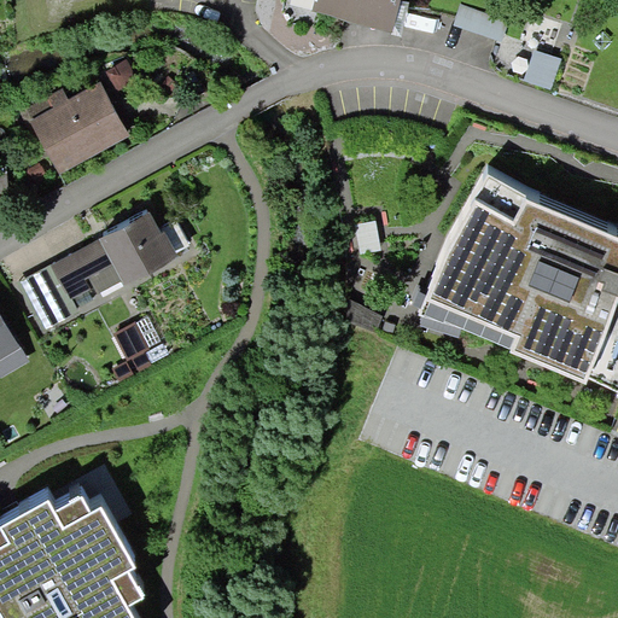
[(315,0),(313,11),(392,31),(398,0),(315,0)]
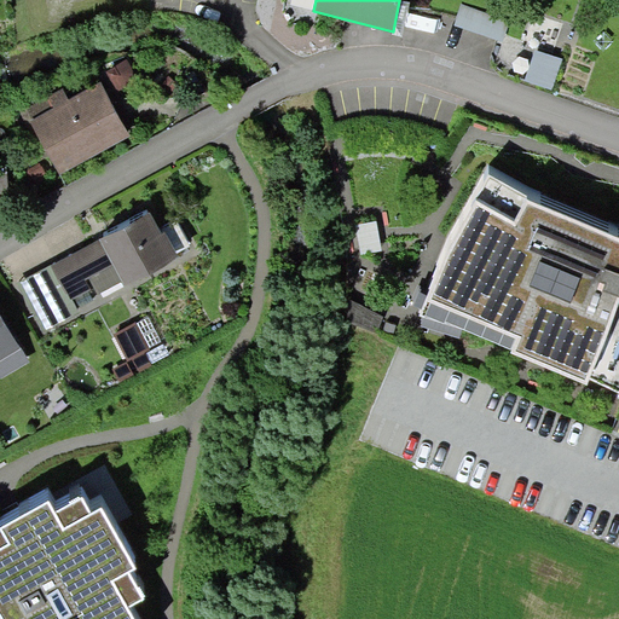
[(410,3),(401,0),(399,0),(393,32),(392,34),(403,36),(410,3)]
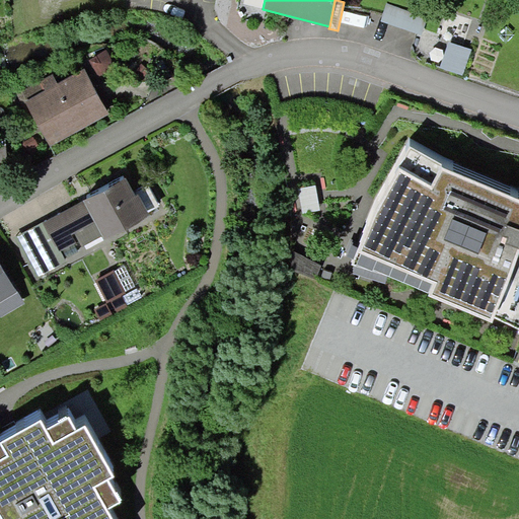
[(428,18),(387,4),(381,20),(422,34),(428,18)]
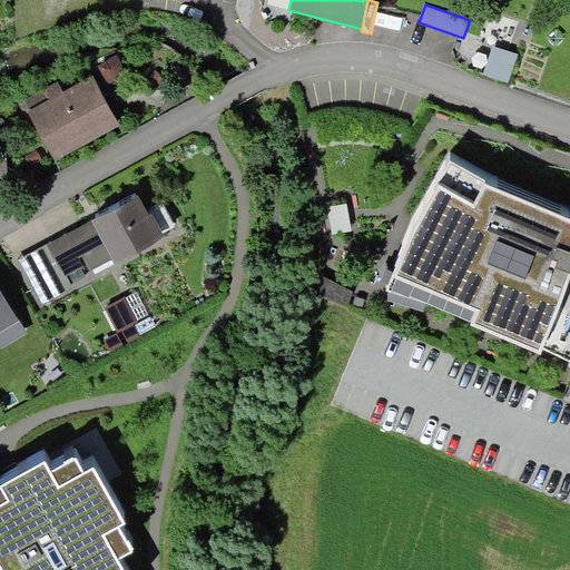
[(519,55),(493,46),(483,74),(509,82),(519,55)]
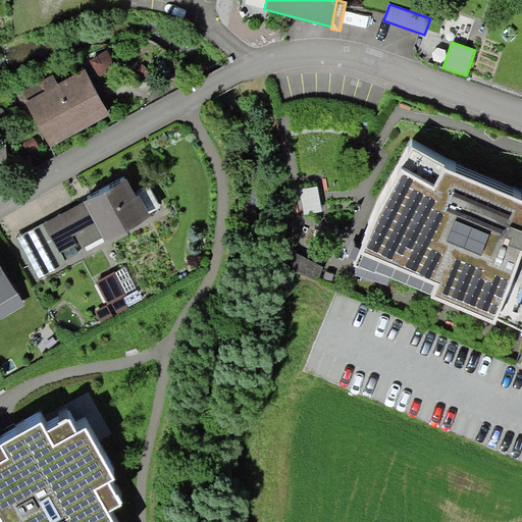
[(107,52),(88,62),(96,77),(115,67),(107,52)]
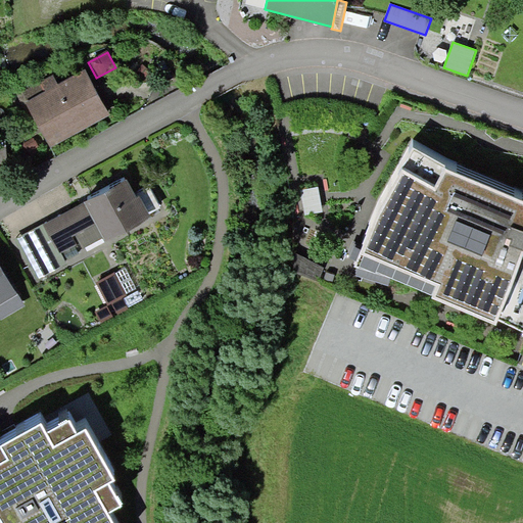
[(22,90),(16,94),(27,112),(31,110),(51,147),(110,114),(86,69),(58,84),(54,75),(24,92),(22,90)]
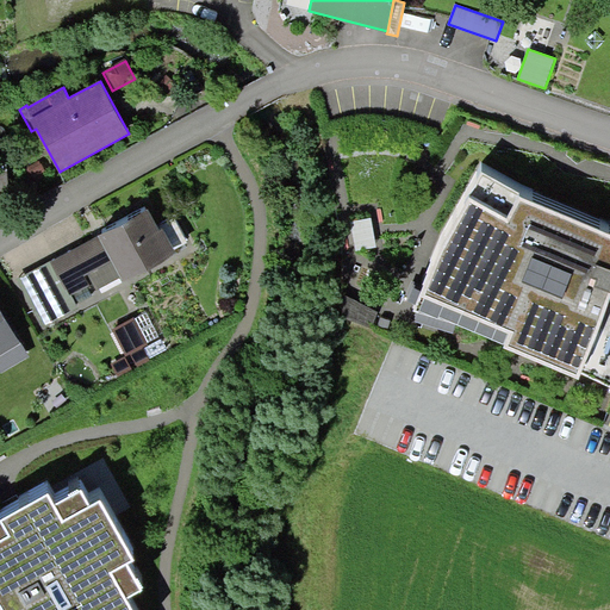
[(2,165),(0,165),(0,205),(20,195),(2,165)]
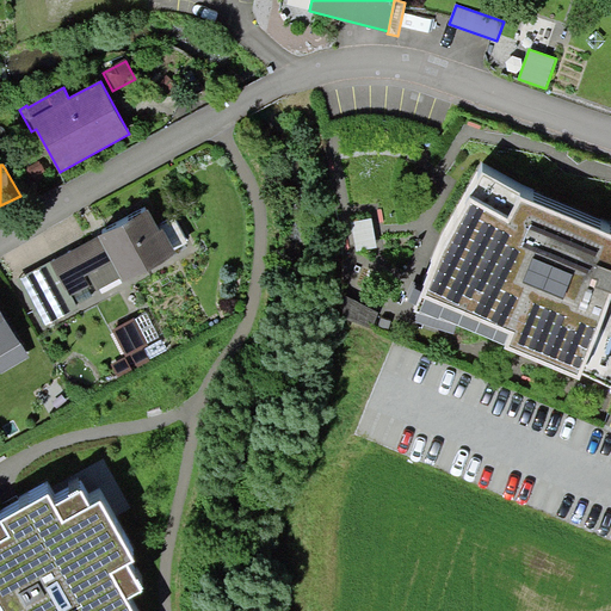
[(610,234),(483,172),(414,310),(458,326),(505,345),(504,347),(580,380),(582,375),(610,387),(610,234)]
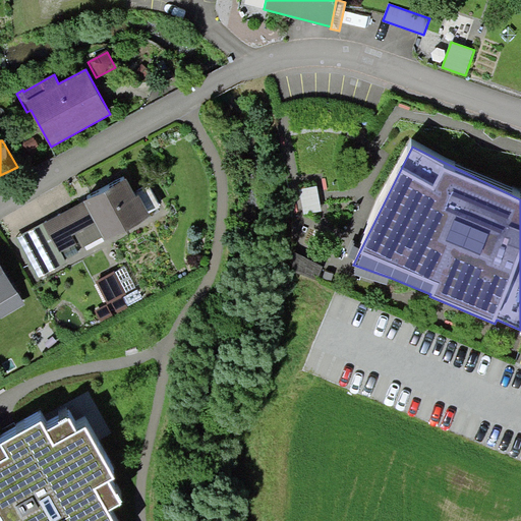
[(126,179),(43,224),(59,252),(60,251),(61,252),(64,251),(75,245),(79,243),(82,247),(103,237),(105,240),(151,217),(139,195),(136,196),(126,179)]
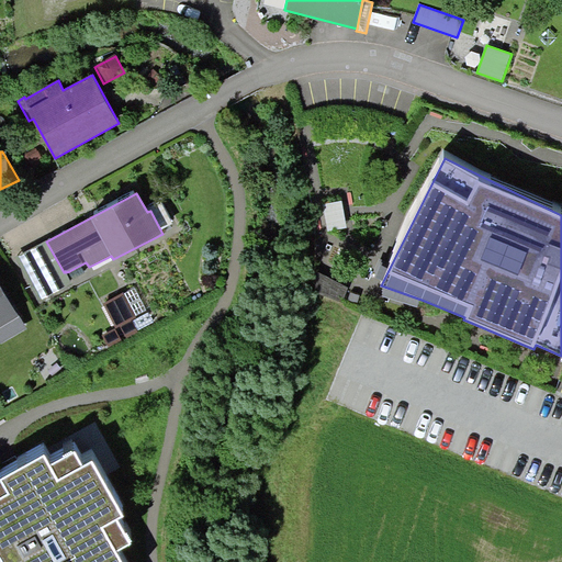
[(341,201),(324,204),(328,229),(346,226),(341,201)]
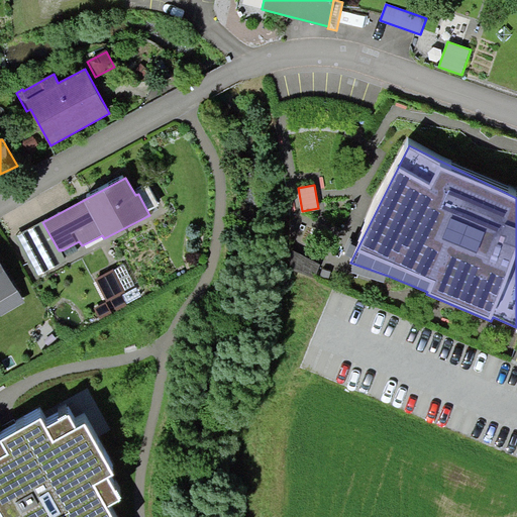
[(59,250),(42,222),(14,237),(35,277),(66,261),(61,250),(60,249),(59,250)]
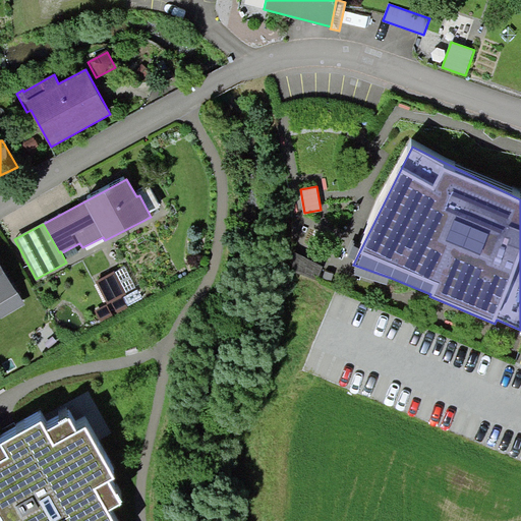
[(75,245),(64,251),(68,258),(78,252),(75,245)]
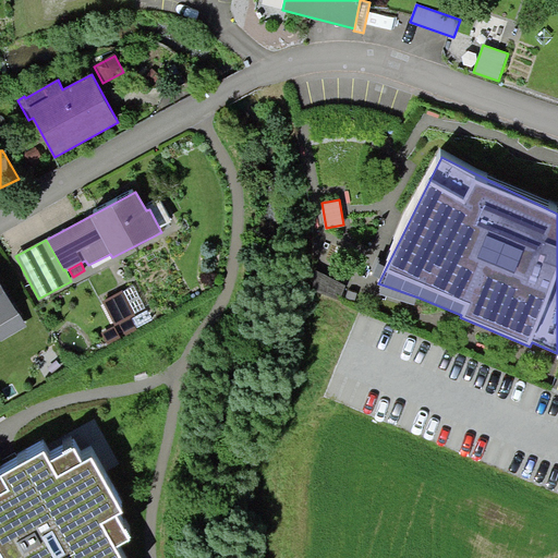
[(344,284),(311,269),(304,284),(337,300),(344,284)]
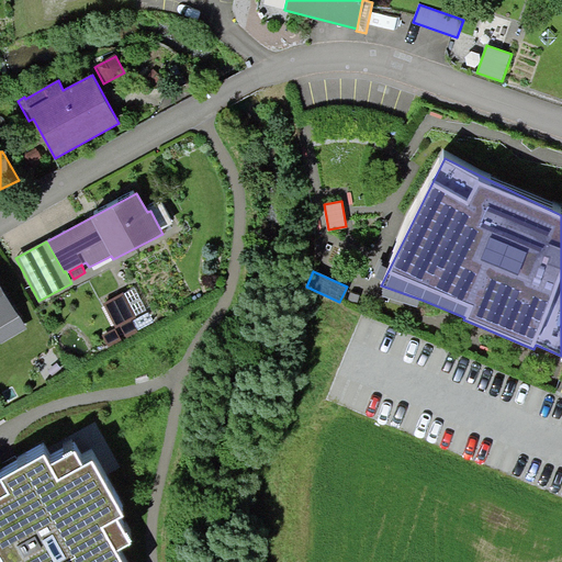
[(0,327),(19,317),(0,284),(0,327)]
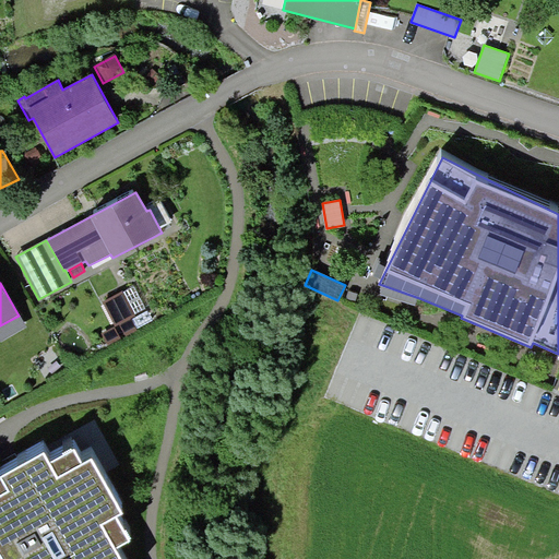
[(145,308),(134,286),(123,293),(135,313),(145,308)]
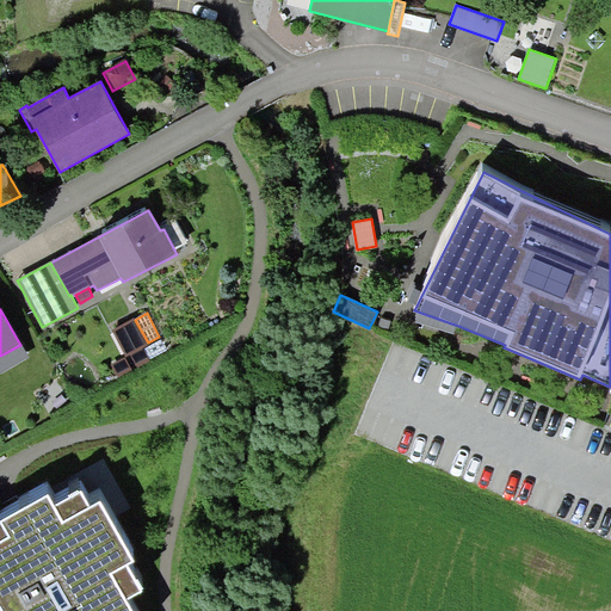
[(135,319),(112,329),(125,357),(131,353),(143,347),(149,345),(148,343),(135,320),(135,319)]
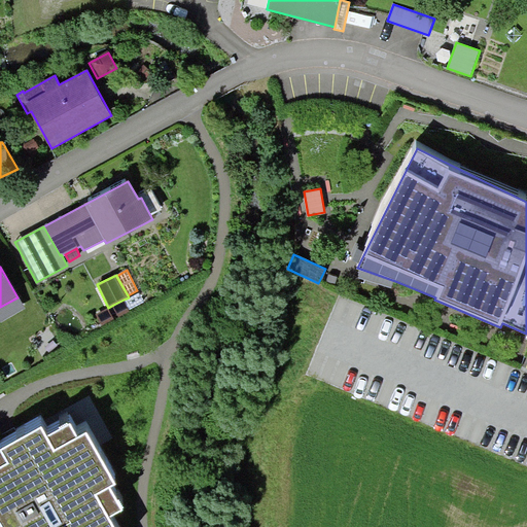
[(25,309),(18,297),(0,307),(0,320),(1,322),(25,309)]
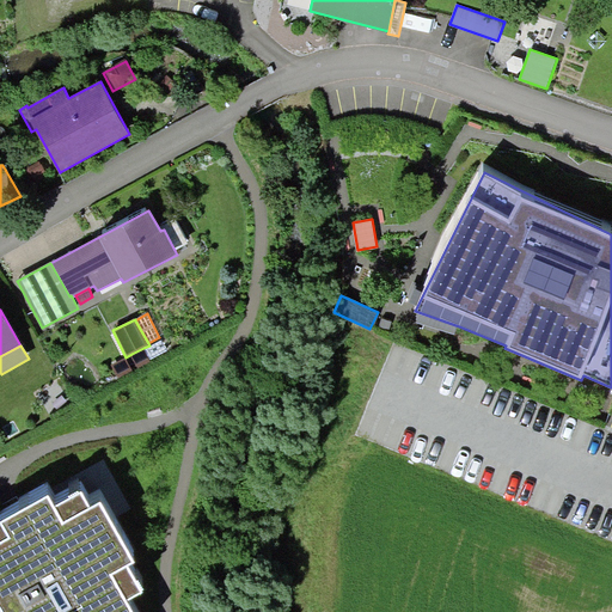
[(151,361),(144,348),(132,354),(138,367),(151,361)]
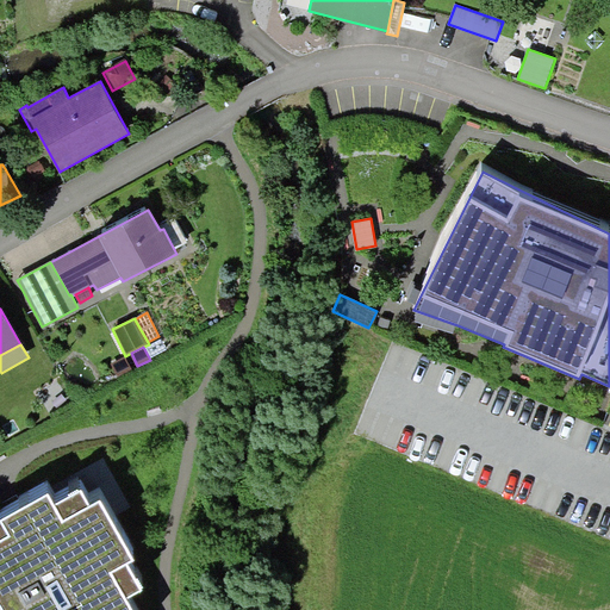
[(118,375),(131,369),(124,356),(112,363),(118,375)]
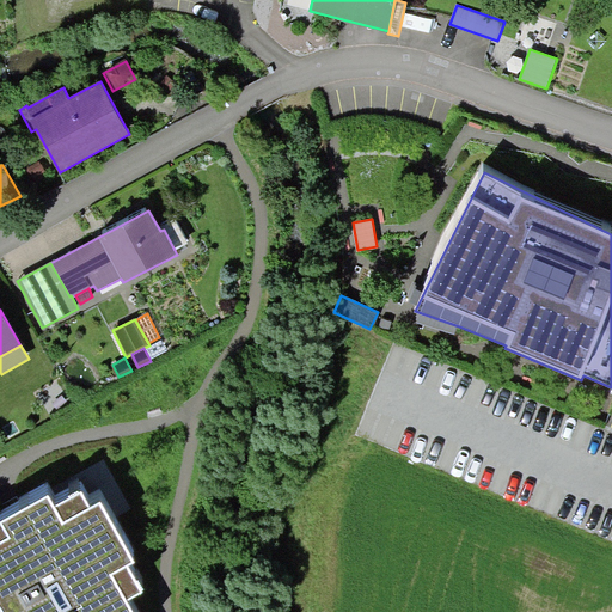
[(54,506),(47,495),(0,520),(0,611),(132,611),(127,601),(142,592),(128,565),(134,562),(101,502),(90,508),(80,491),(54,506)]
